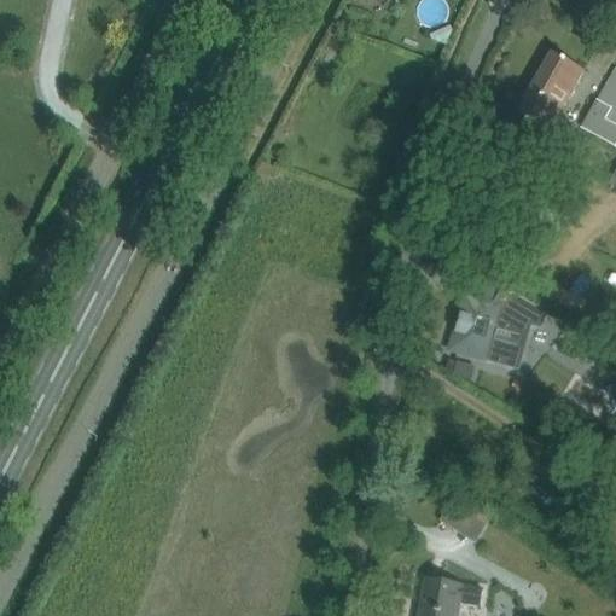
[(550,52),(516,111),(547,129),(581,70),(550,52)]
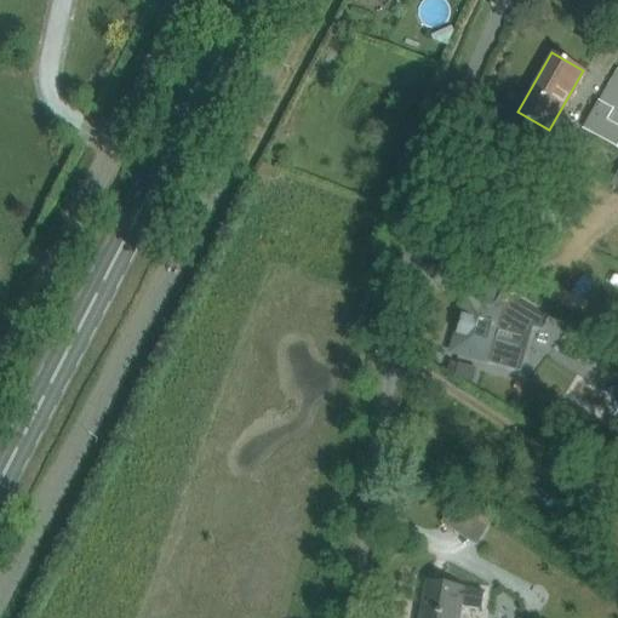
[(617,69),(616,68),(582,127),(616,147),(617,148),(617,69)]
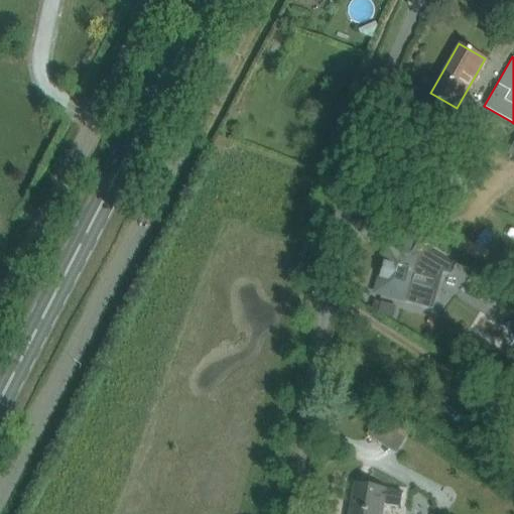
[(397,140),(390,138),(387,145),(394,148),(397,140)]
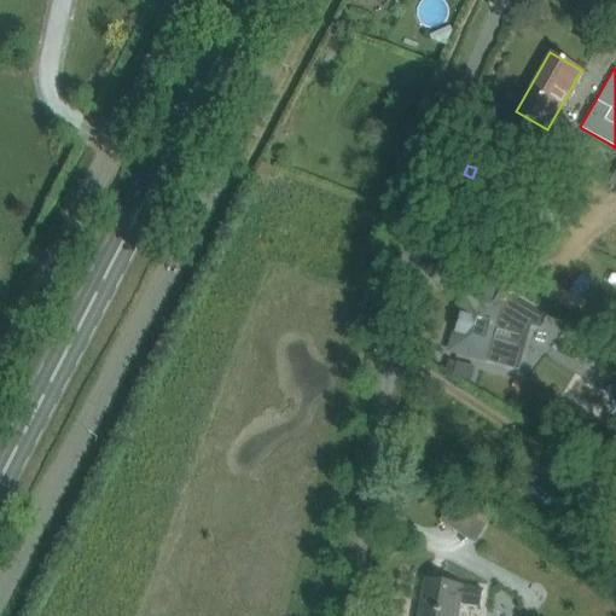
[(542,309),(529,302),(501,286),(490,304),(464,297),(449,349),(483,359),(498,362),(516,368),(528,323),(539,325),(542,309)]
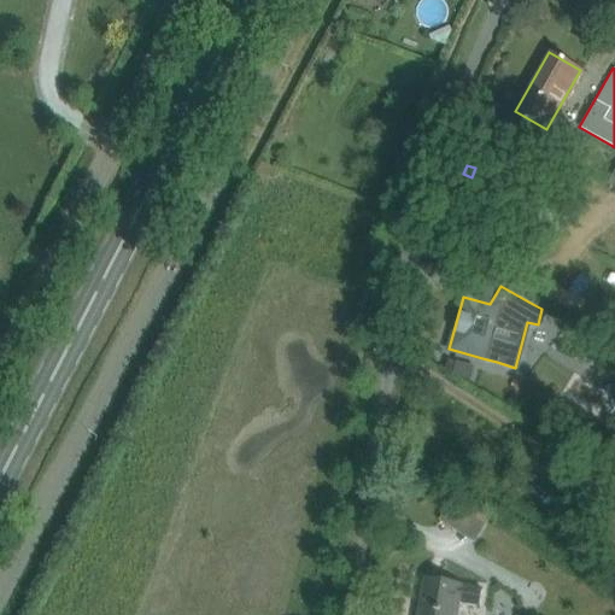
[(455,614),(458,601),(478,604),(480,587),(423,578),(416,614),(455,614)]
